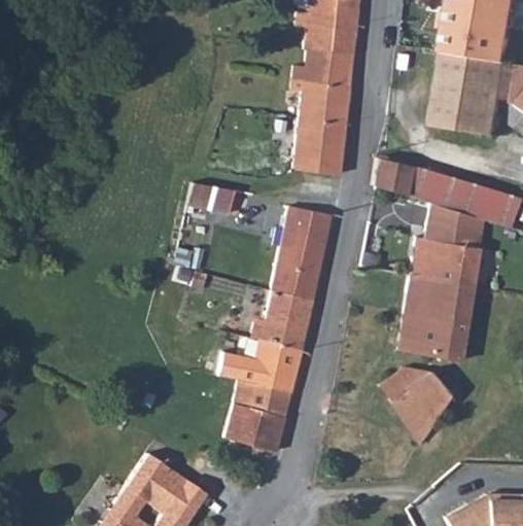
[(305,49),(308,49),(355,54),(358,0),(310,0),(310,13),(299,13),(297,27),(307,27),(305,49)]
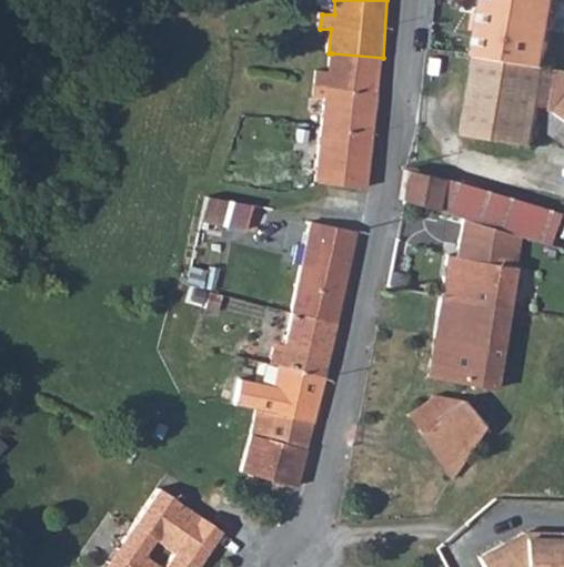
[(490,0),(482,58),(550,69),(560,0),(490,0)]
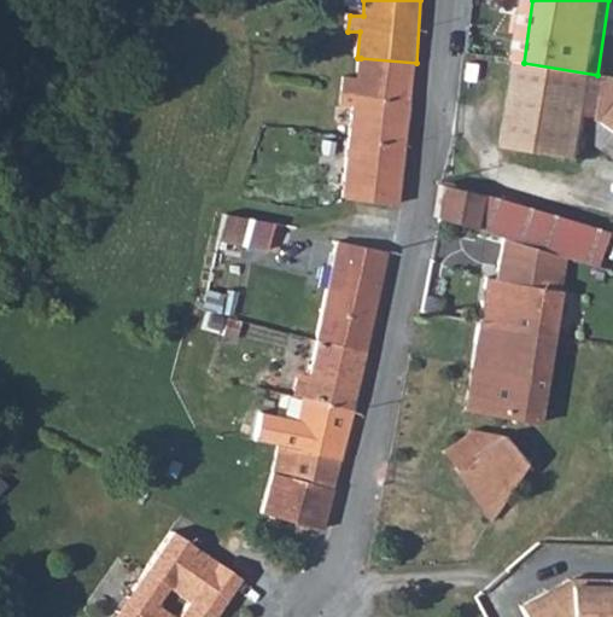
[(344,95),(412,103),(416,63),(361,58),(358,79),(345,77),(344,95)]
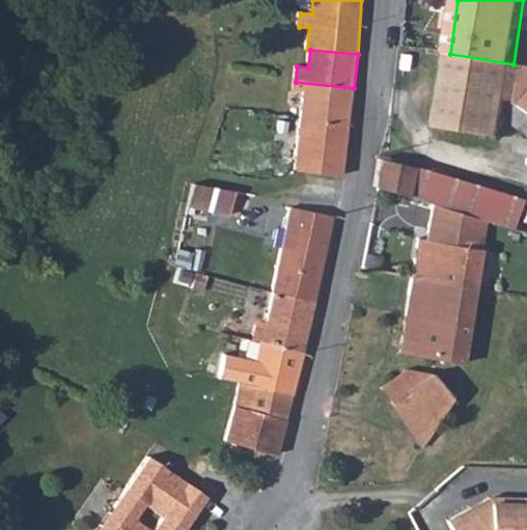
[(450,54),(439,128),(502,137),(514,64),(450,54)]
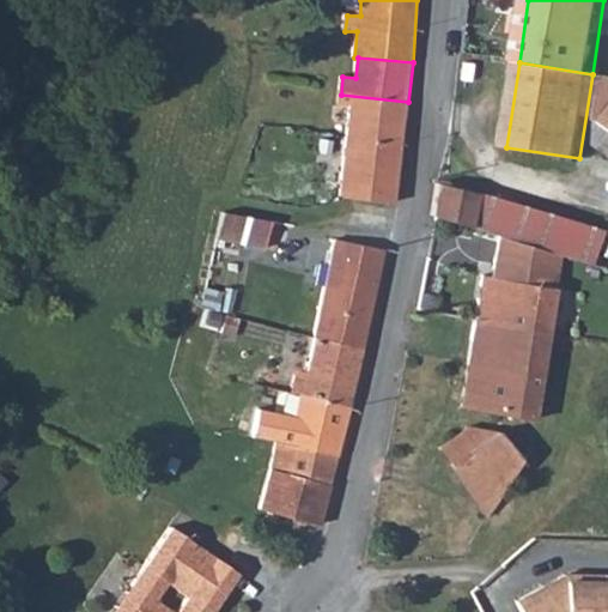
[(341,95),(339,104),(352,107),(348,138),(403,144),(408,102),(341,95)]
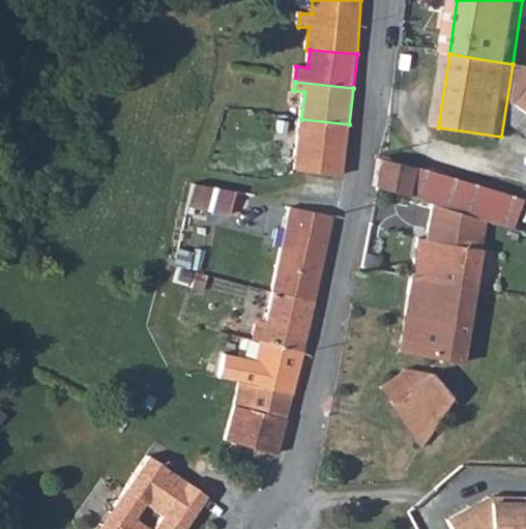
[(525,107),(521,104),(517,126),(525,133),(525,107)]
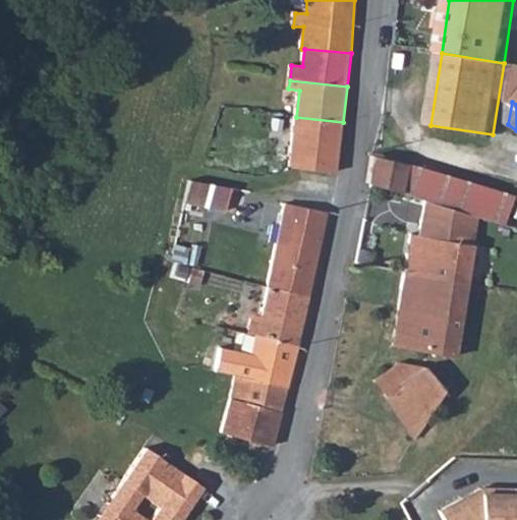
[(291,168),(336,173),(340,146),(343,122),(296,117),(294,140),(291,168)]
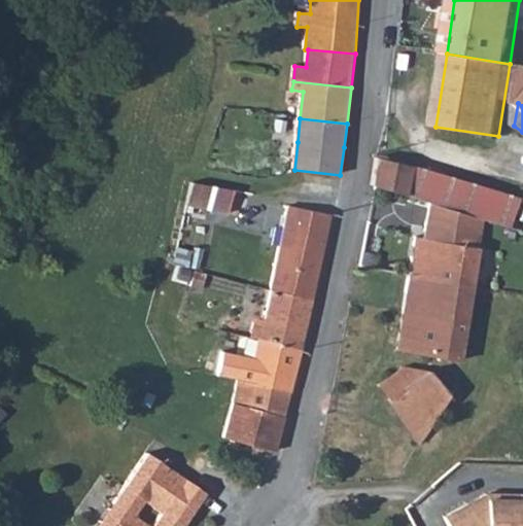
[(375,186),(455,210),(463,184),(379,158),(375,186)]
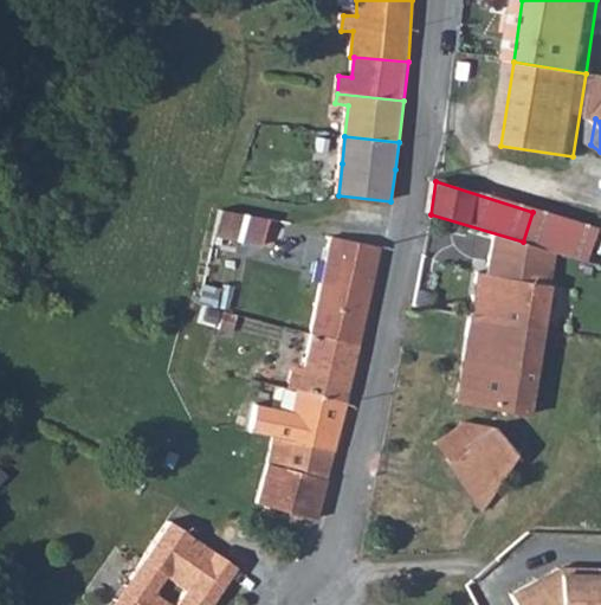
[(270,244),(272,213),(223,208),(220,239),(270,244)]
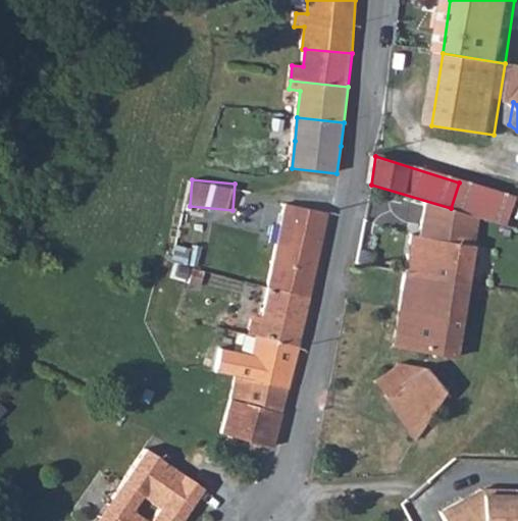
[(451,208),(507,227),(516,199),(460,181),(459,183),(451,208)]
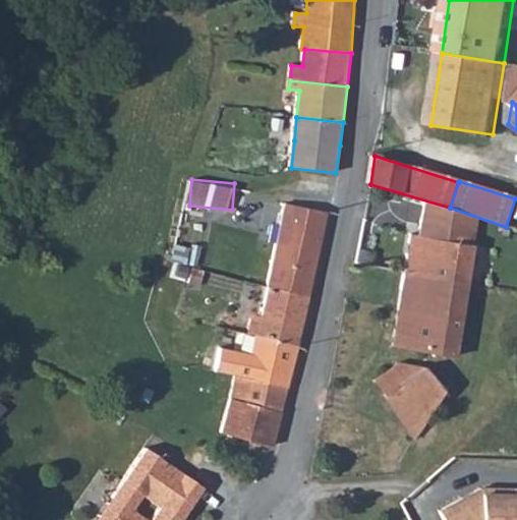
[(268,287),(270,288),(310,296),(329,212),(288,204),(268,287)]
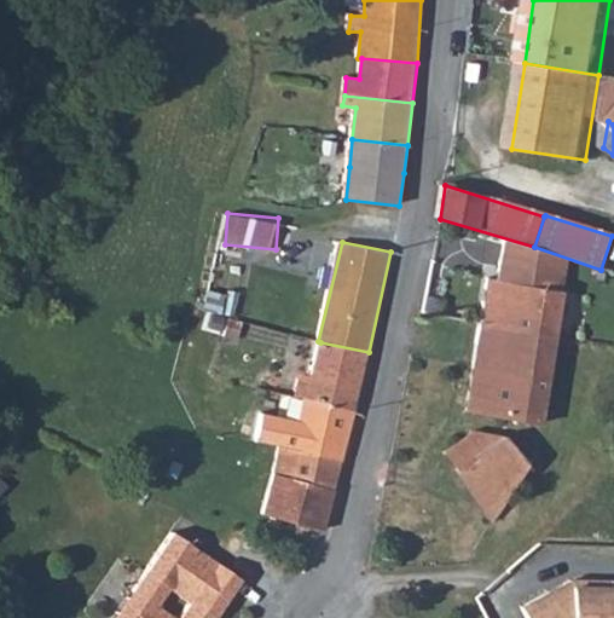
[(484,323),(555,335),(561,292),(491,279),(484,323)]
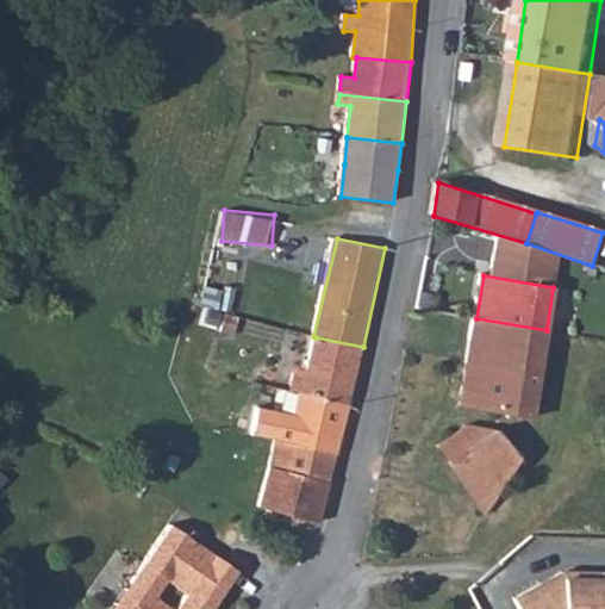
[(469,360),(538,372),(547,330),(476,318),(469,360)]
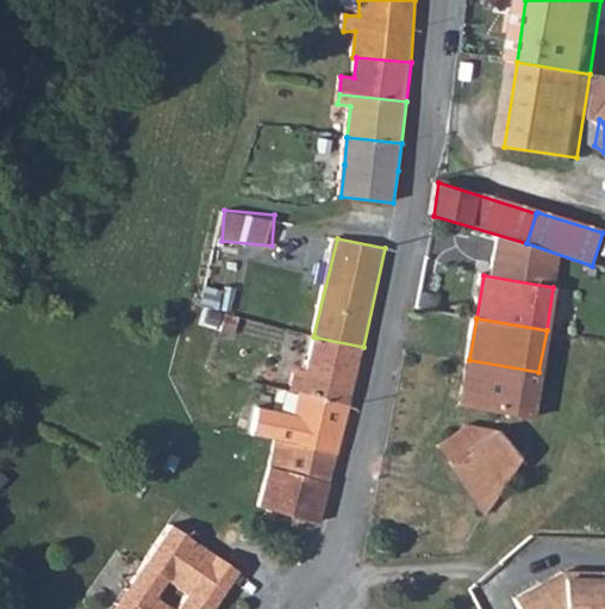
[(299,395),(350,405),(363,347),(316,337),(310,360),(309,360),(299,395)]
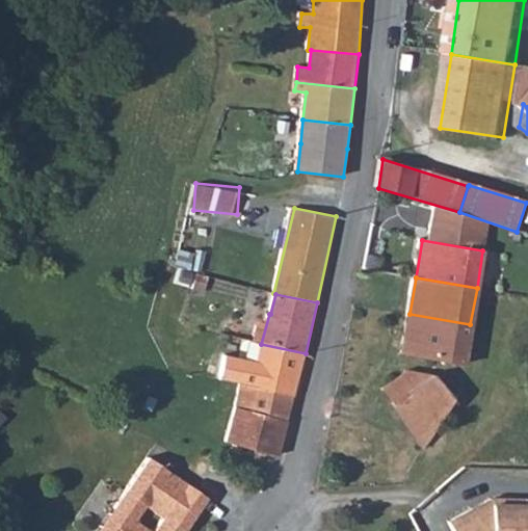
[(402,353),(464,364),(470,324),(410,314),(402,353)]
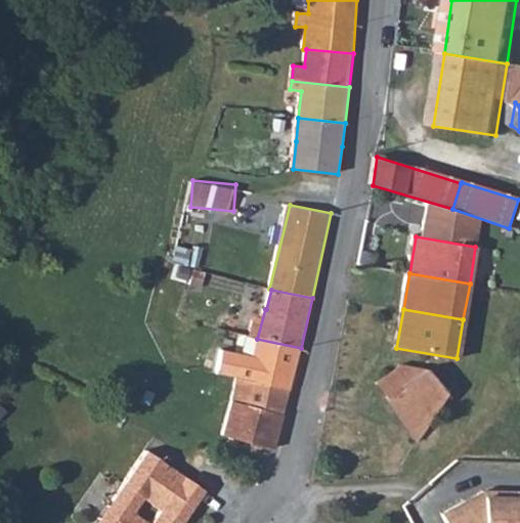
[(247,380),(290,390),(301,348),(257,339),(252,356),(242,354),(237,369),(248,372),(247,380)]
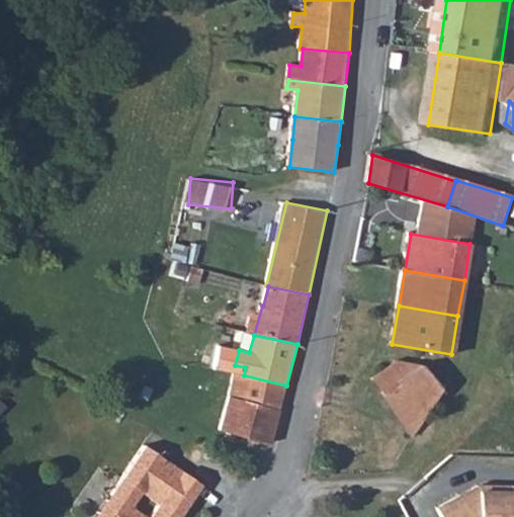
[(372,378),(413,436),(424,417),(399,381),(411,373),(405,362),(398,360),(372,378)]
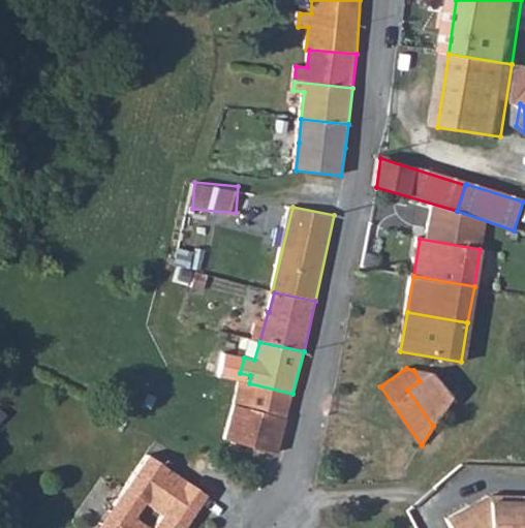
[(420,381),(407,390),(433,426),(450,397),(430,373),(423,379),(420,381)]
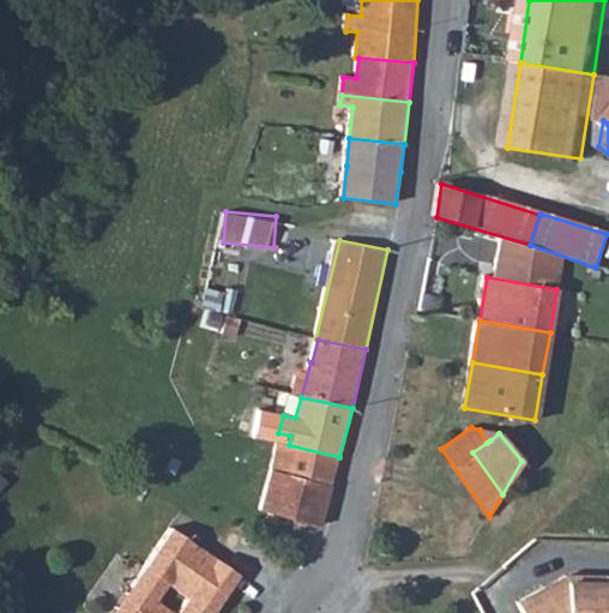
[(261,511),(323,526),(339,457),(289,445),(278,444),(261,511)]
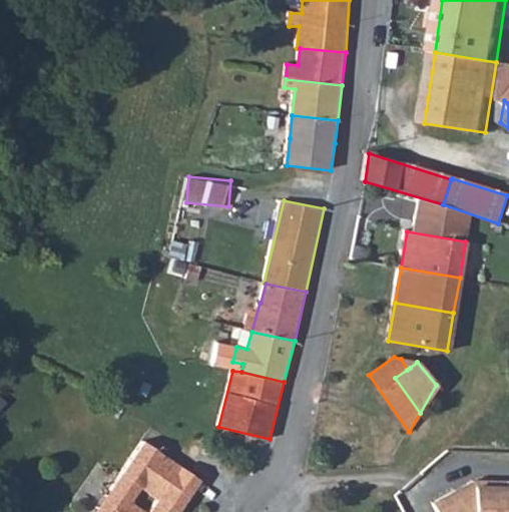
[(166,511),(183,486),(192,492),(199,481),(141,445),(110,494),(119,500),(111,511),(166,511)]
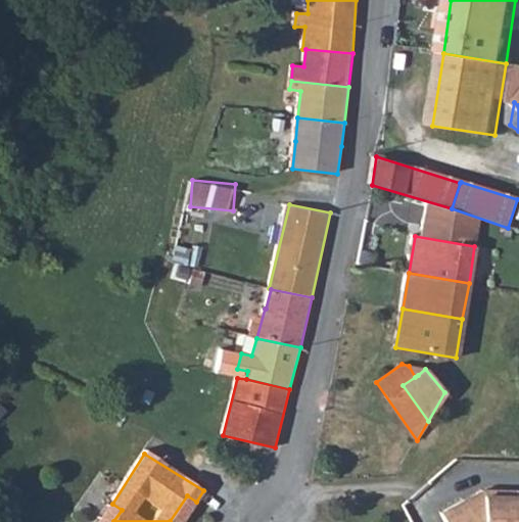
[(518,521),(518,491),(485,491),(484,492),(484,497),(469,505),(469,504),(446,521),(518,521)]
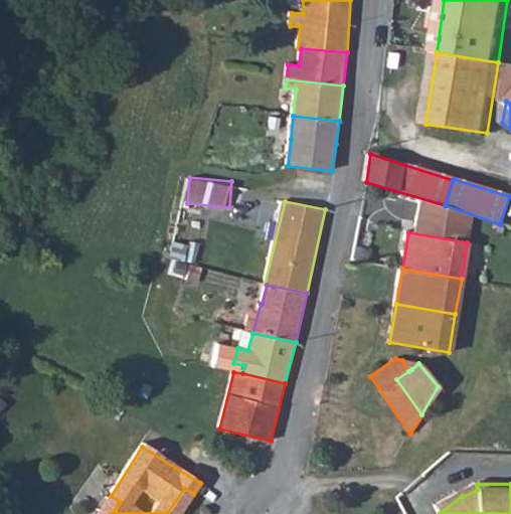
[(180,513),(193,494),(184,488),(167,513),(180,513)]
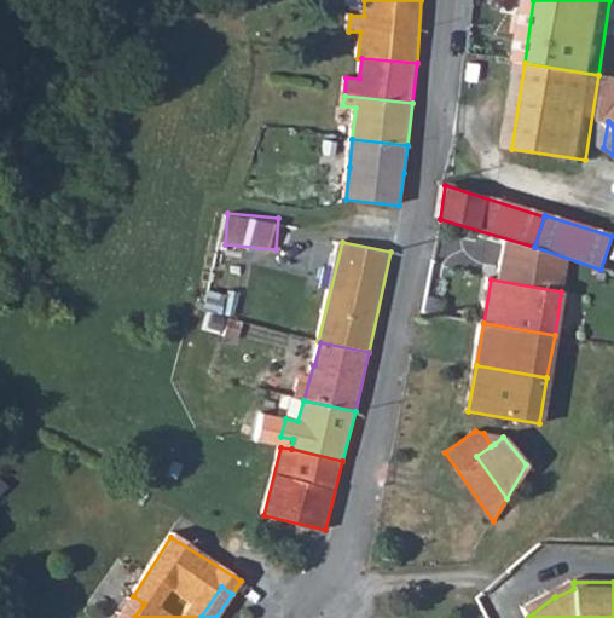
[(528,617),(555,596),(552,593),(522,611),(526,617),(528,617)]
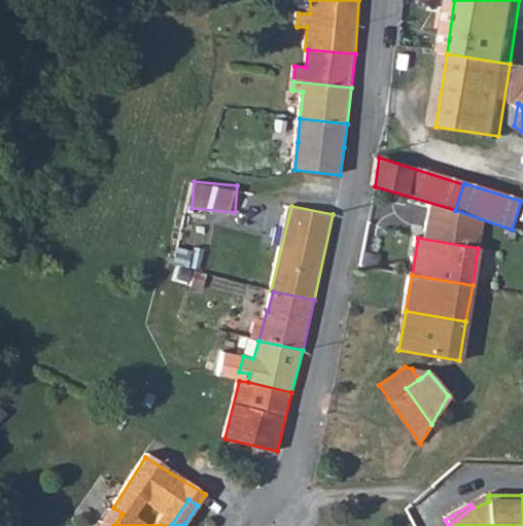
[(114,525),(123,514),(113,507),(101,525),(114,525)]
